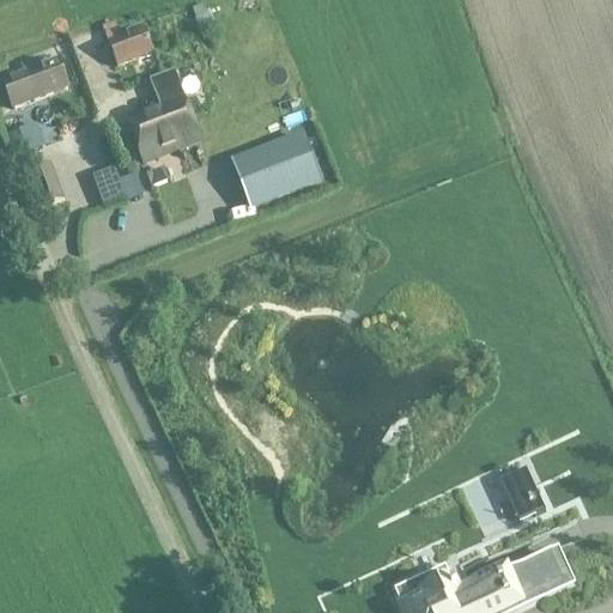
[(117,70),(153,58),(145,31),(109,43),(117,70)]
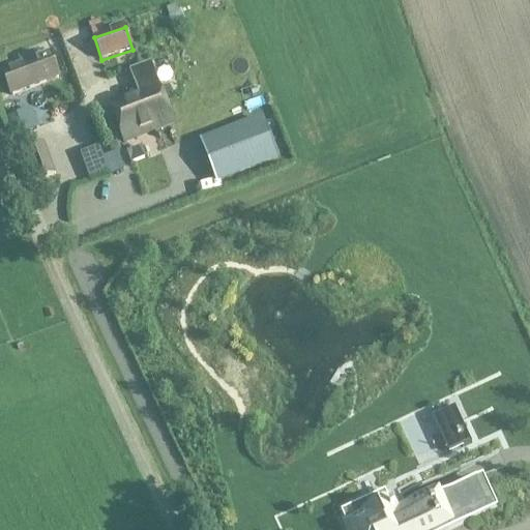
[(60,79),(51,55),(1,72),(10,97),(60,79)]
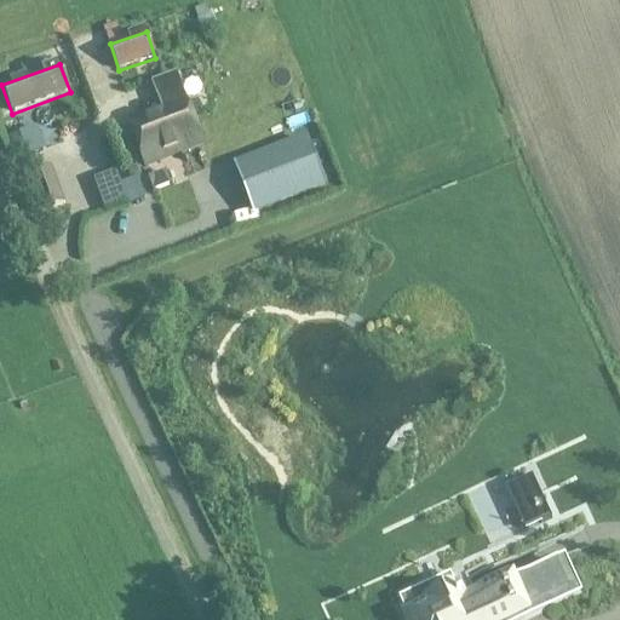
[(166,108),(183,153),(202,145),(185,101),(166,108)]
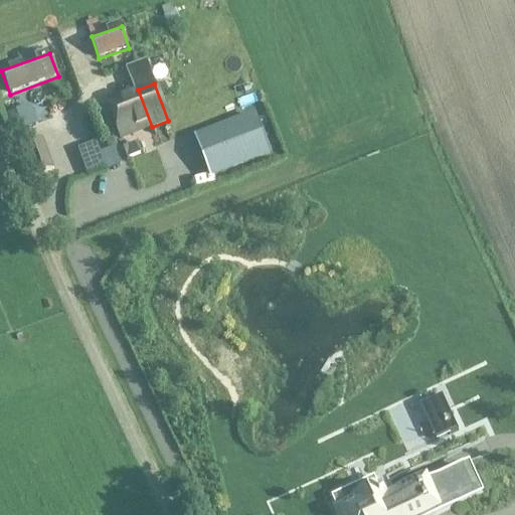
[(152,127),(138,90),(107,102),(121,139),(152,127)]
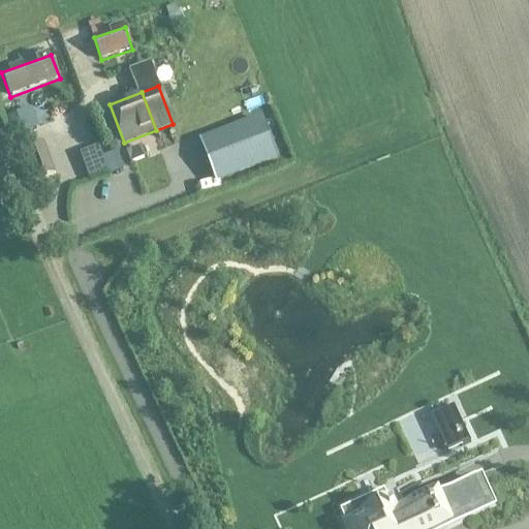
[(38,128),(31,110),(7,119),(20,149),(31,145),(27,133),(38,128)]
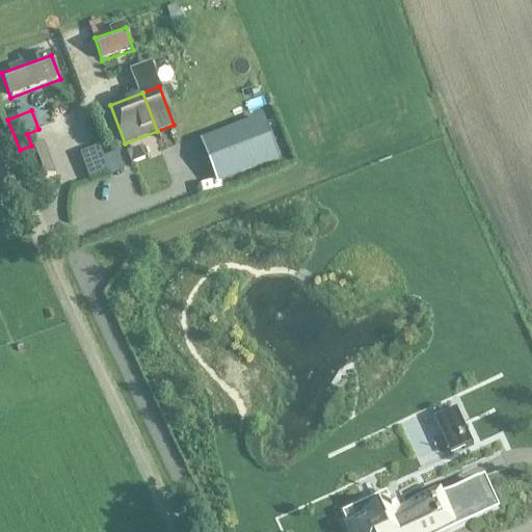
[(203,145),(216,182),(277,158),(264,122),(203,145)]
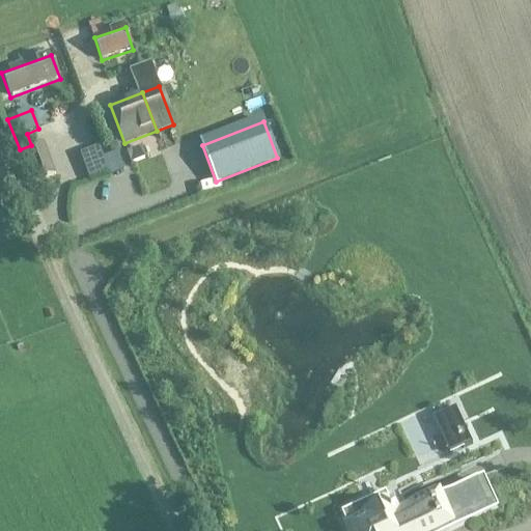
[(43,145),(23,152),(34,184),(54,177),(43,145)]
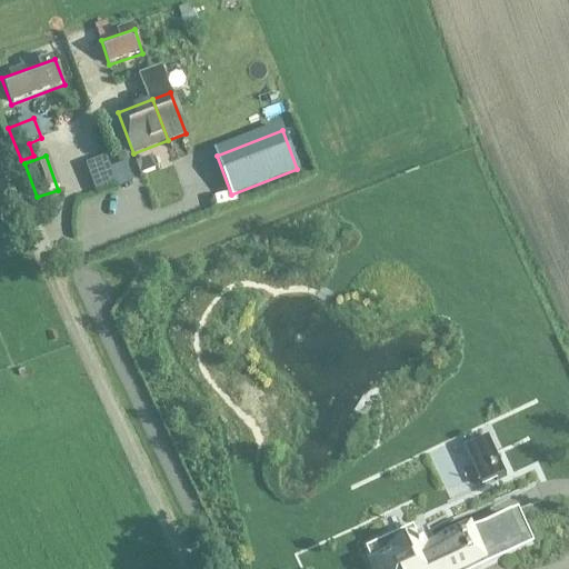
[(132,183),(126,165),(110,170),(117,189),(132,183)]
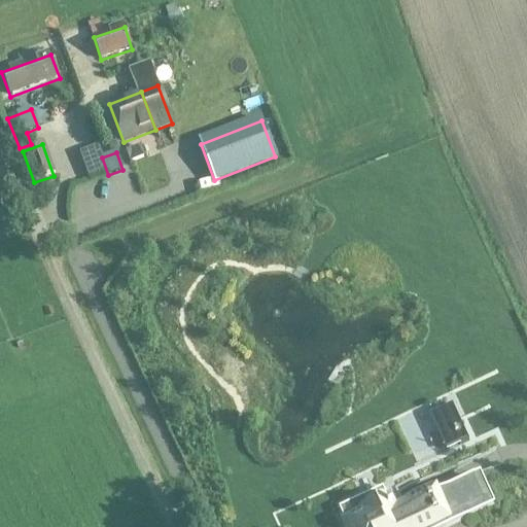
[(427,526),(444,520),(484,500),(472,477),(394,514),(385,493),(360,505),(364,514),(345,523),(346,526),(427,526)]
